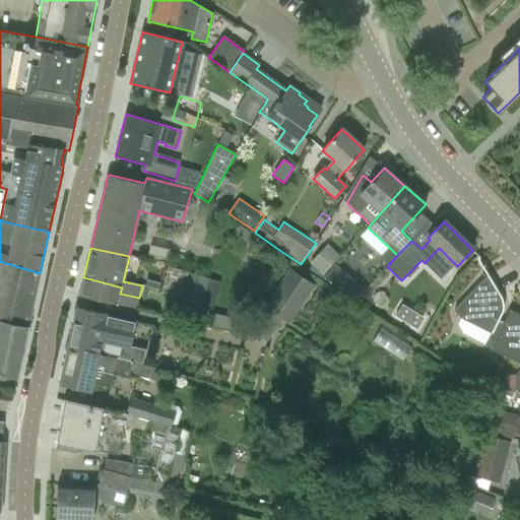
[(312,265),(323,275),(332,265),(319,254),(310,263),(312,265)]
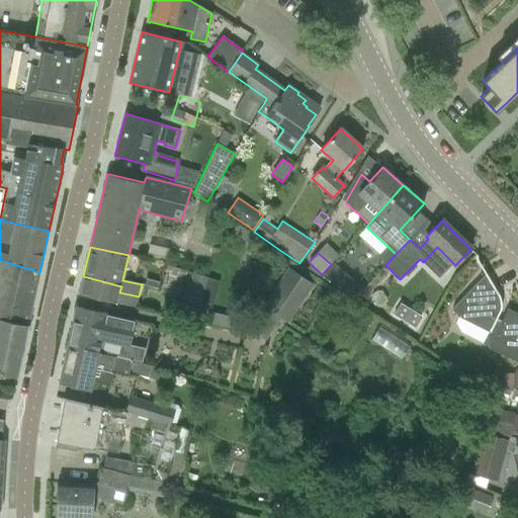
[(0,274),(0,275),(0,276),(0,320),(27,327),(39,272),(3,261),(0,260),(0,274)]
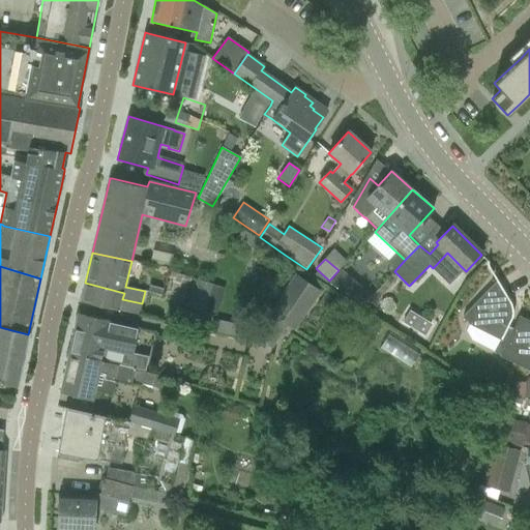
[(193,277),(176,272),(167,300),(184,305),(193,277)]
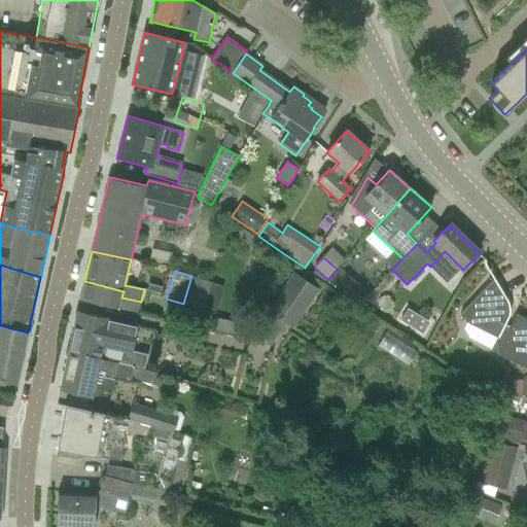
[(291,274),(266,313),(291,330),(317,291),(291,274)]
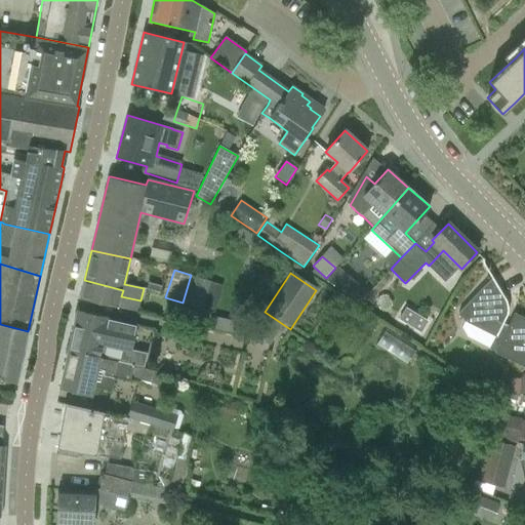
[(187,291),(184,303),(202,309),(210,281),(191,276),(187,291)]
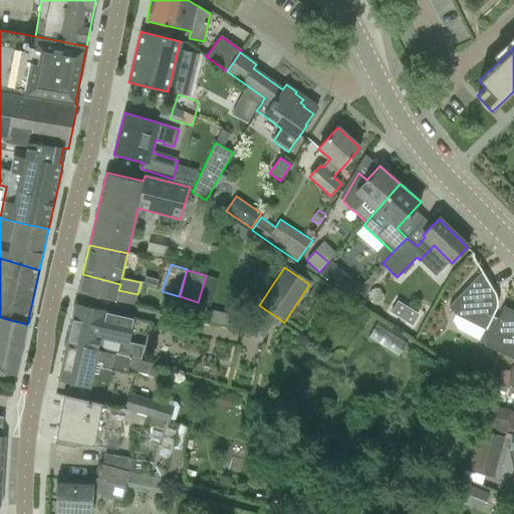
[(120,284),(82,274),(78,293),(135,306),(138,294),(118,290),(120,284)]
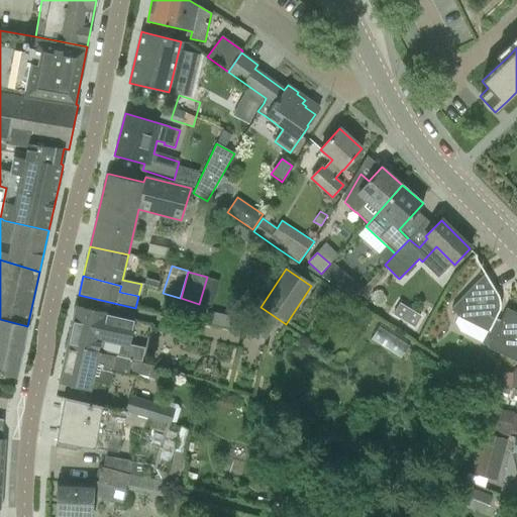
[(158,288),(160,283),(145,279),(144,285),(158,288)]
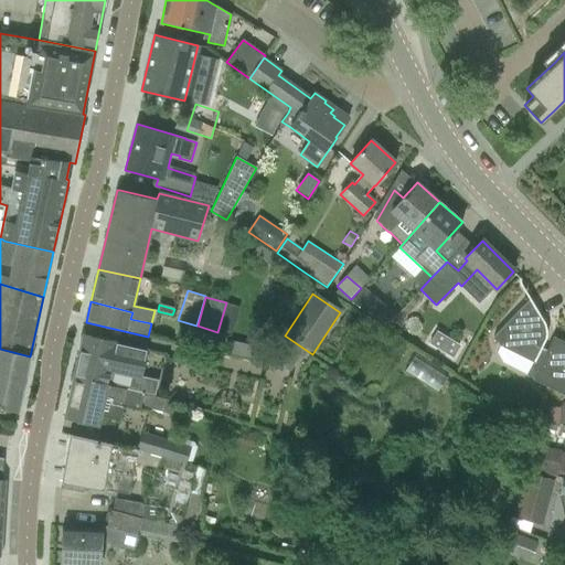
[(528,305),(494,339),(500,347),(532,362),(526,374),(526,375),(534,379),(564,393),(564,403),(561,408),(544,408),(545,423),(562,423),(564,415),(564,344),(554,339),(546,355),(540,352),(546,339),(546,337),(546,334),(546,331),(546,329),(546,327),(545,324),(544,322),(542,319),(537,322),(532,312),(528,305)]
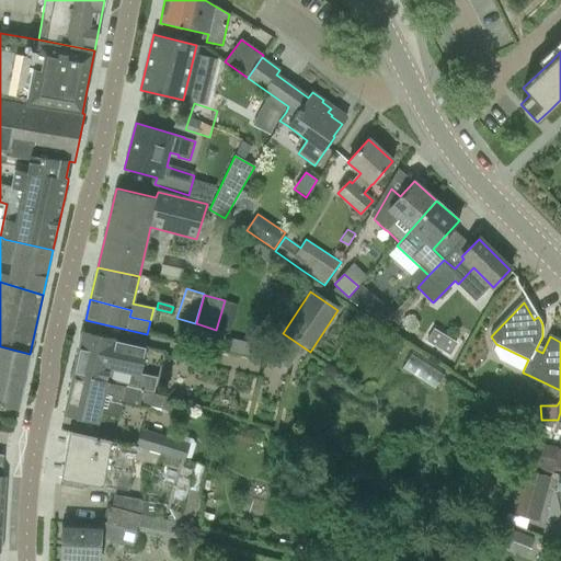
[(83,332),(73,375),(107,382),(144,390),(153,392),(157,377),(140,374),(145,352),(146,346),(117,340),(83,332)]
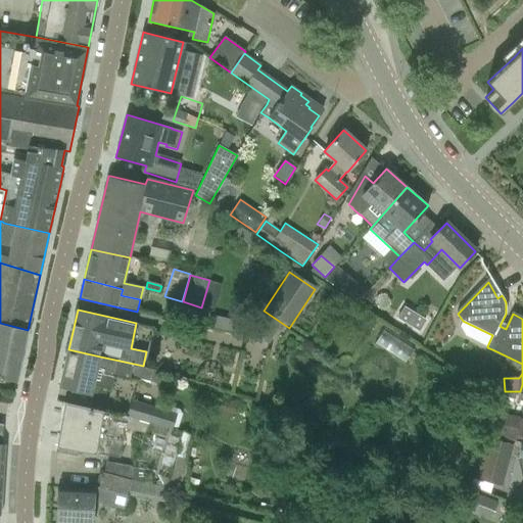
[(21,350),(24,350),(28,330),(0,323),(0,377),(17,382),(20,365),(18,365),(21,350)]
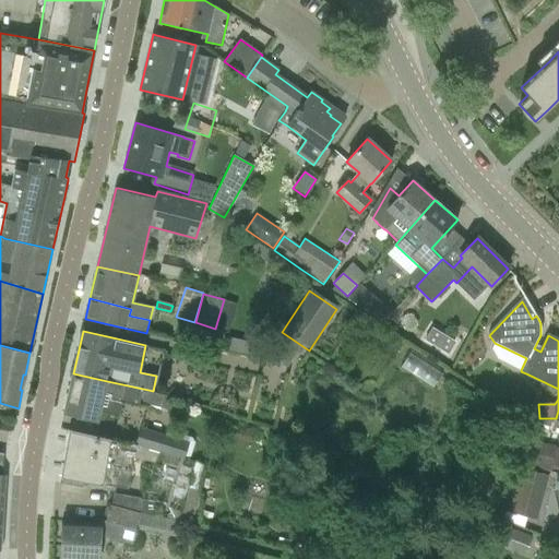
[(73,373),(64,415),(71,417),(97,423),(98,423),(100,413),(110,415),(118,416),(121,402),(139,406),(140,404),(140,403),(142,403),(161,407),(164,395),(153,393),(153,391),(143,389),(107,381),(73,373)]
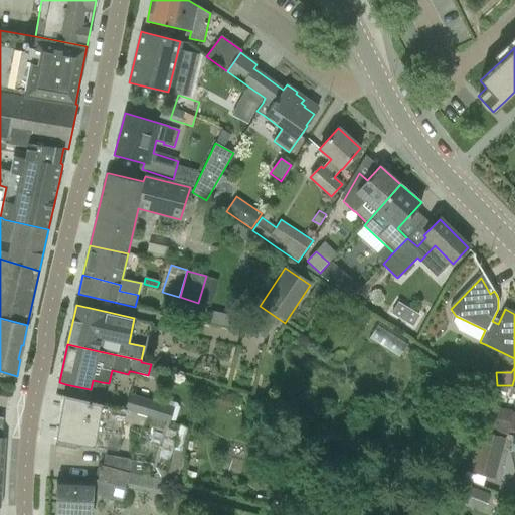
[(63,397),(55,446),(77,450),(78,444),(118,451),(123,421),(125,409),(87,401),(62,395),(62,396),(62,397),(63,397)]
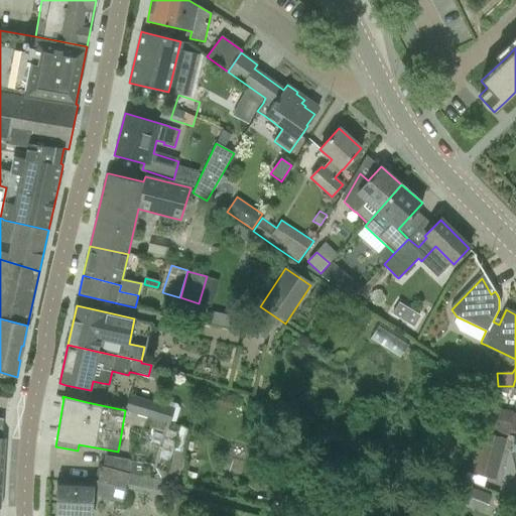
[(130,396),(125,410),(167,424),(172,409),(130,396)]
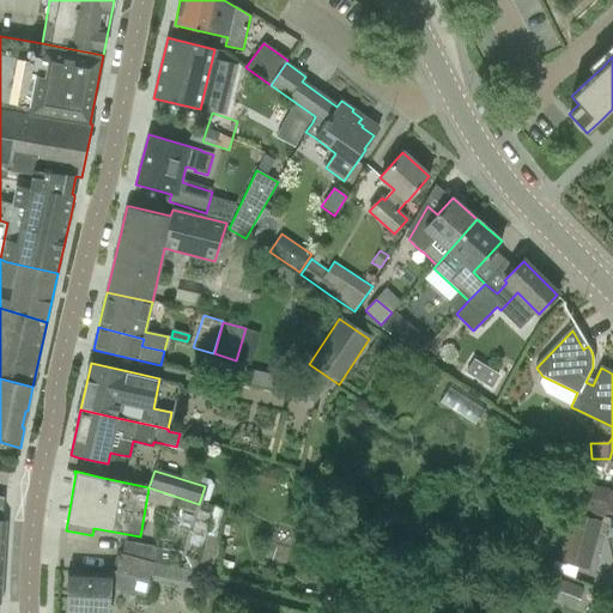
[(605,516),(605,514),(610,491),(610,489),(578,484),(574,510),(605,516)]
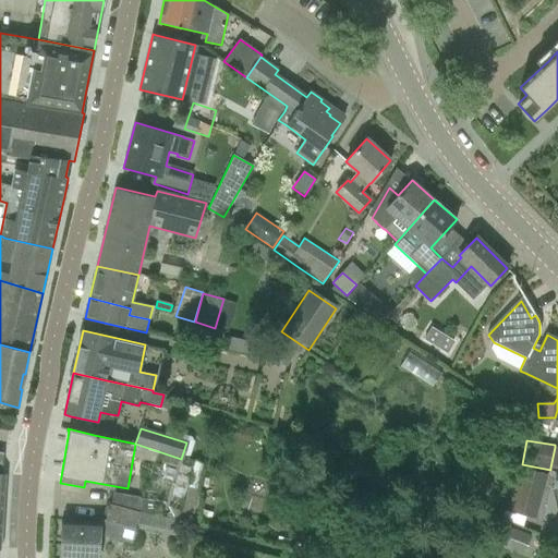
[(520,468),(512,496),(535,501),(543,474),(520,468)]
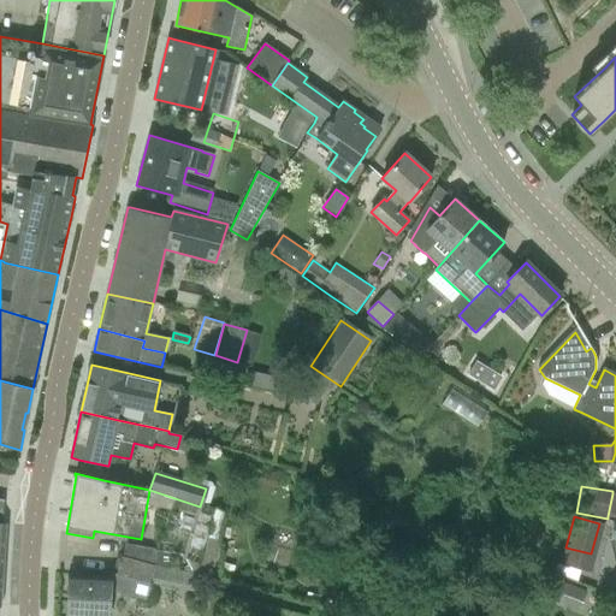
[(152,566),(152,564),(155,549),(126,544),(122,557),(152,566)]
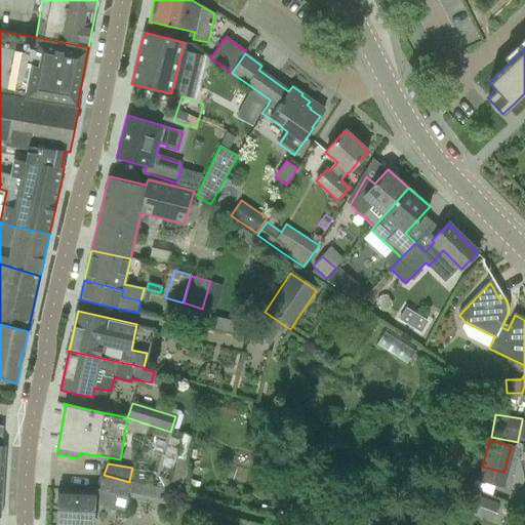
[(129,482),(104,475),(99,489),(93,487),(93,492),(59,490),(56,524),(92,524),(94,502),(124,511),(128,496),(132,482),(129,481),(129,482)]
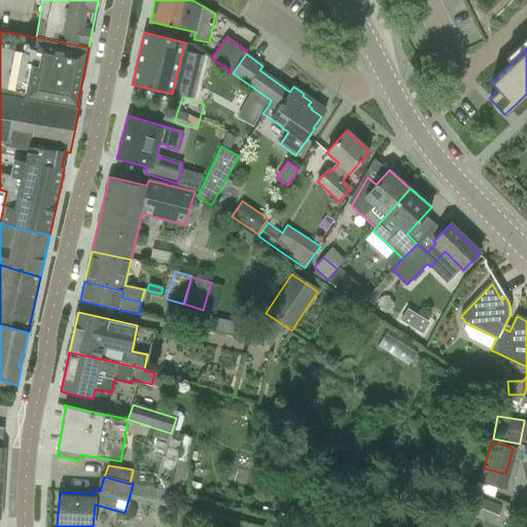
[(157,489),(170,491),(173,482),(160,479),(157,489)]
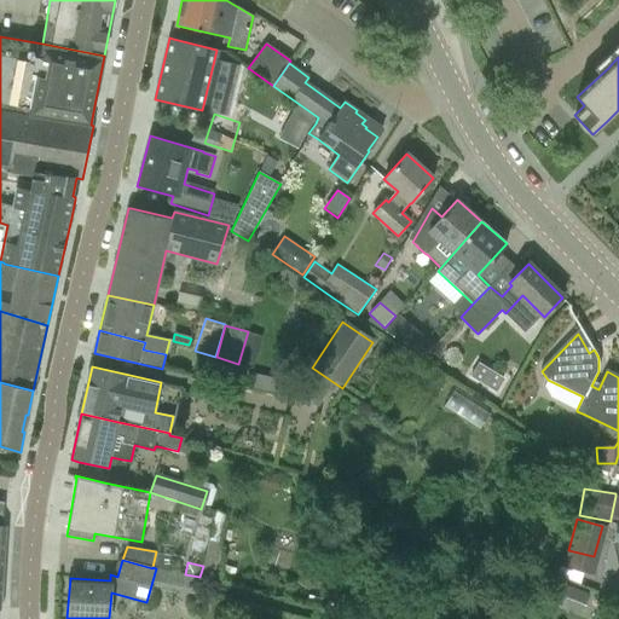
[(156,568),(151,585),(162,588),(166,571),(156,568)]
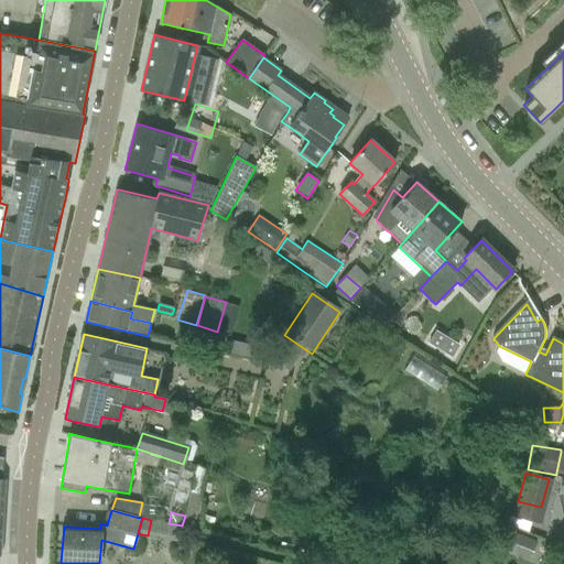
[(538,542),(513,532),(506,552),(530,562),(538,542)]
